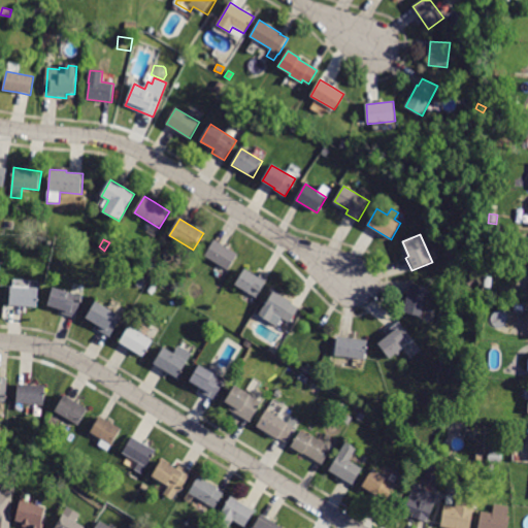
[(227,246),(238,254),(229,270),(205,256),(215,239),(227,246)]
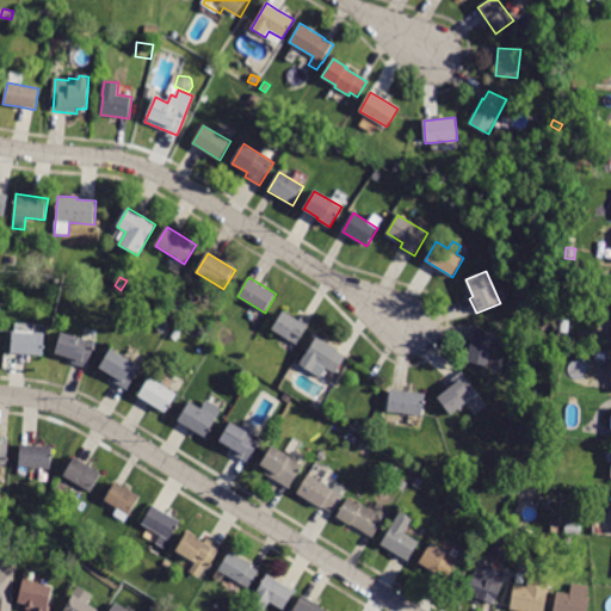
[(159,313),(154,309),(159,301),(165,303),(159,313)]
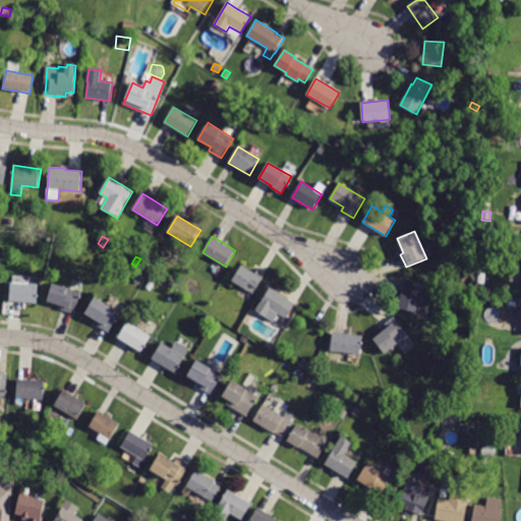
[(258,271),(265,275),(253,294),(232,281),(241,265),(255,273),(257,271),(258,271)]
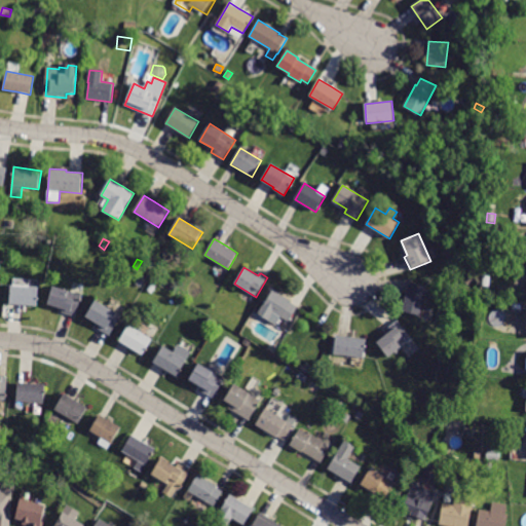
[(141,288),(135,285),(140,275),(146,278),(141,288)]
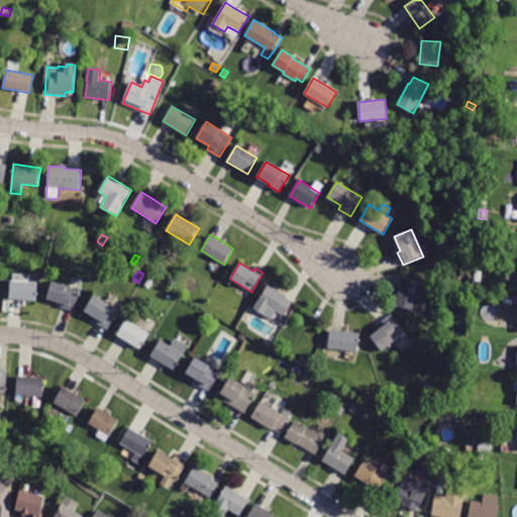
[(481,282),(473,281),(474,271),(482,271),(481,282)]
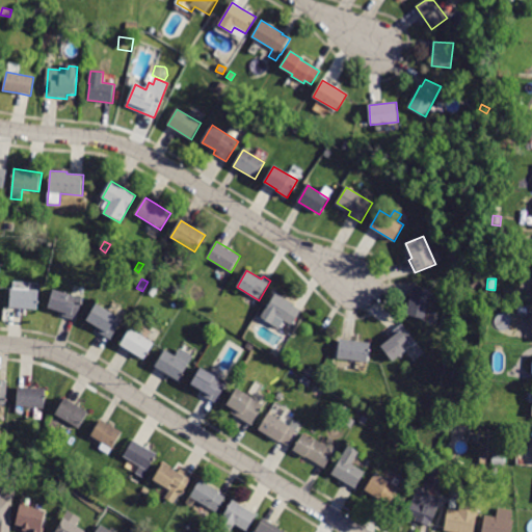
[(414,285),(432,290),(424,319),(406,314),(414,285)]
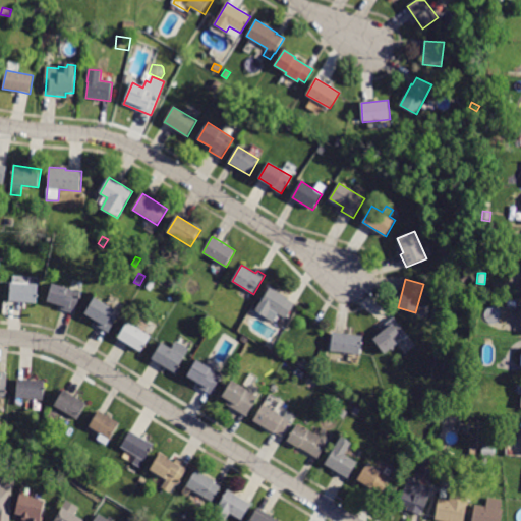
[(152,291),(146,288),(150,280),(156,284),(152,291)]
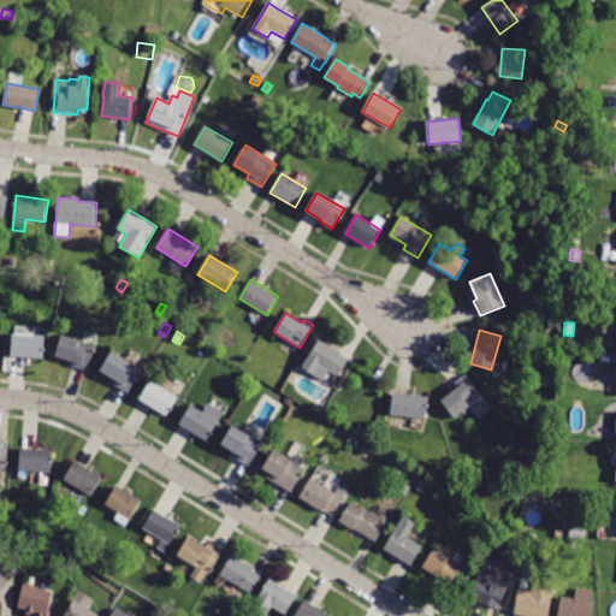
[(11,354),(13,335),(45,336),(43,359),(11,356),(11,354)]
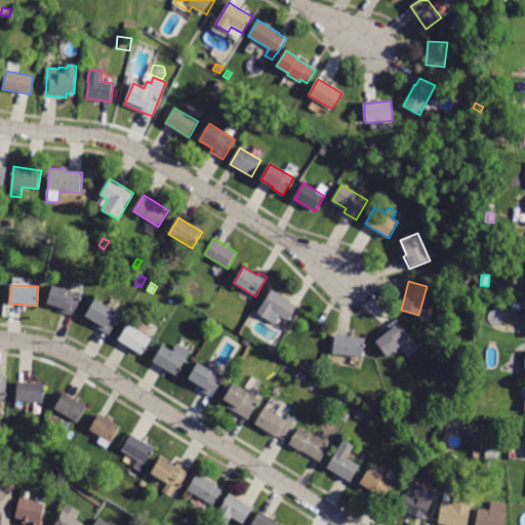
[(59,308),(47,304),(53,285),(82,294),(75,316),(62,312),(63,309),(59,308)]
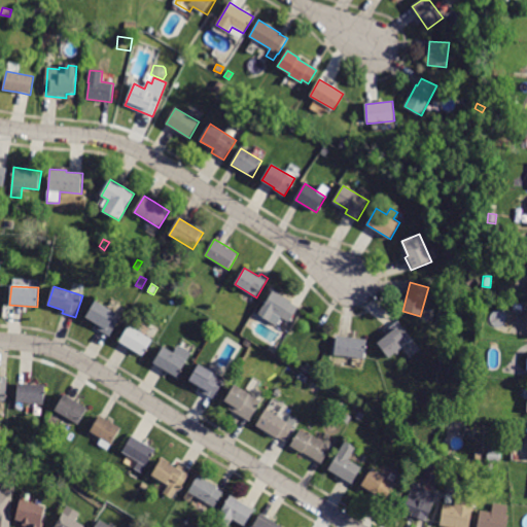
[(286,297),(292,302),(292,304),(299,307),(289,322),(274,313),(269,321),(258,315),(273,290),(286,297)]
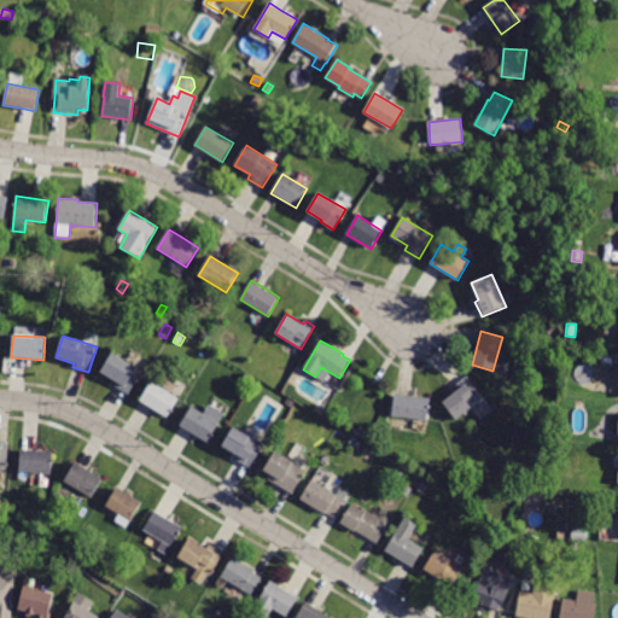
[(141,374),(129,395),(115,385),(117,382),(101,372),(112,353),(143,371),(141,374)]
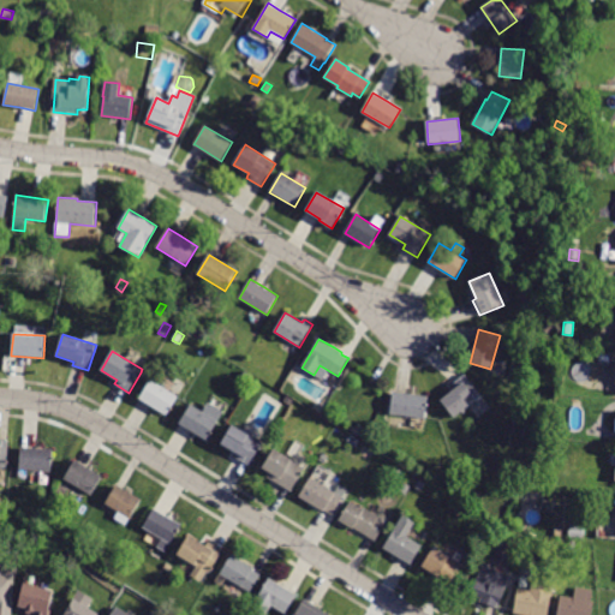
[(250,384),(240,378),(245,372),(254,377),(250,384)]
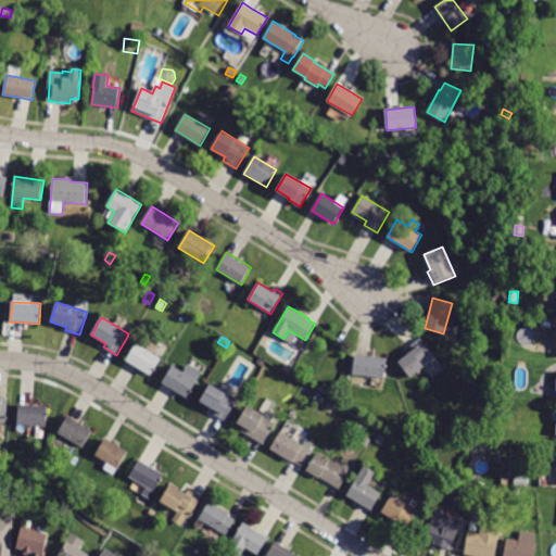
[(420,339),(434,357),(411,377),(399,362),(413,351),(409,348),(420,339)]
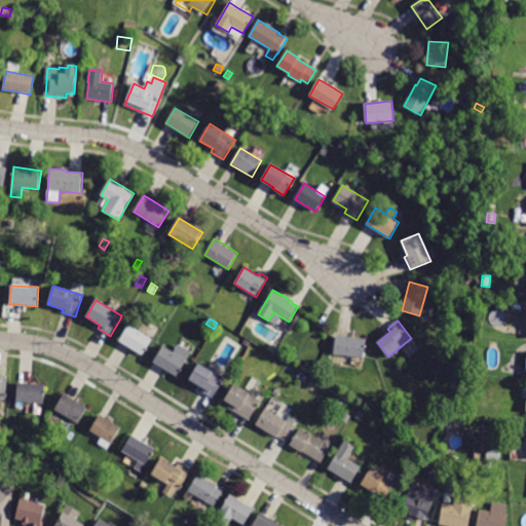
[(151,340),(142,355),(119,341),(128,325),(152,339),(151,340)]
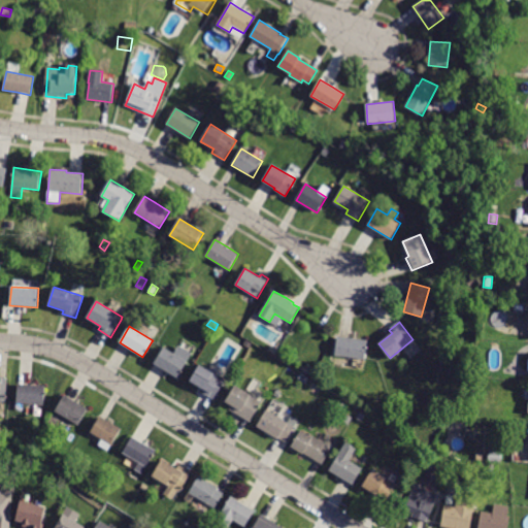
[(367,340),(365,360),(335,356),(337,336),(367,340)]
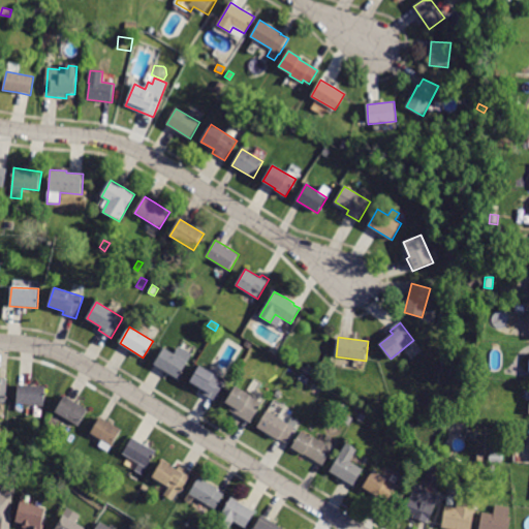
[(191,353),(192,354),(178,378),(155,364),(164,348),(175,354),(179,346),(191,353)]
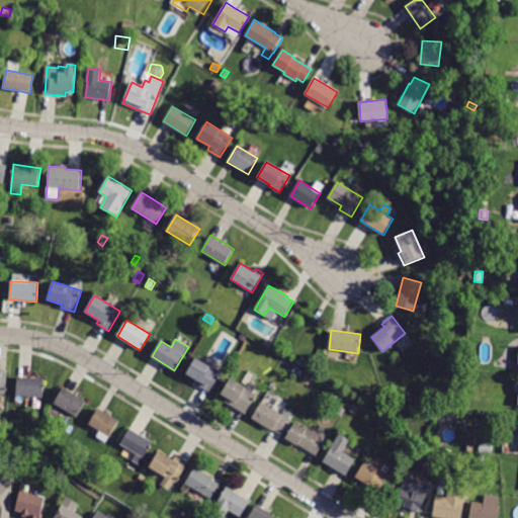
[(218,371),(222,373),(209,393),(197,385),(200,381),(187,373),(196,358),(218,371)]
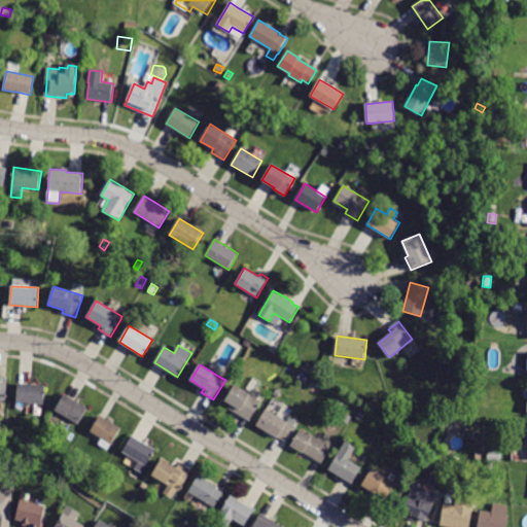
[(31,385),(45,386),(44,405),(16,402),(19,384),(31,385)]
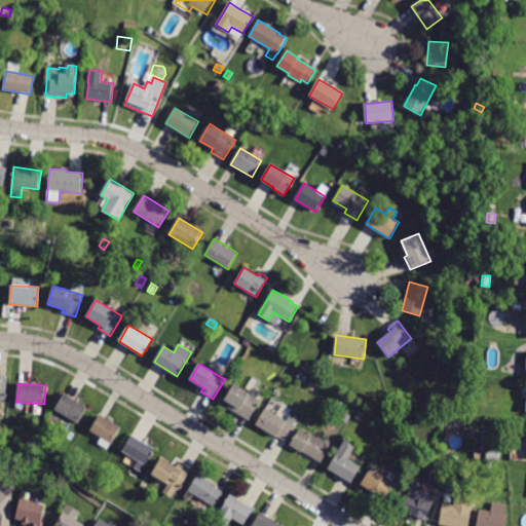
[(247,391),(250,393),(249,393),(260,401),(249,420),(237,413),(239,409),(225,400),(234,384),(247,391)]
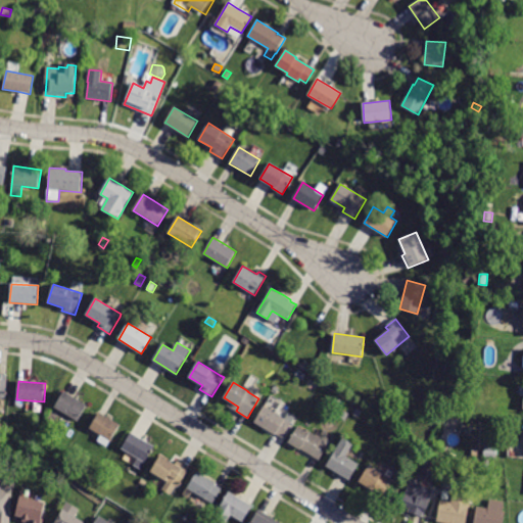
[(75,398),(87,406),(78,421),(54,408),(63,391),(75,398)]
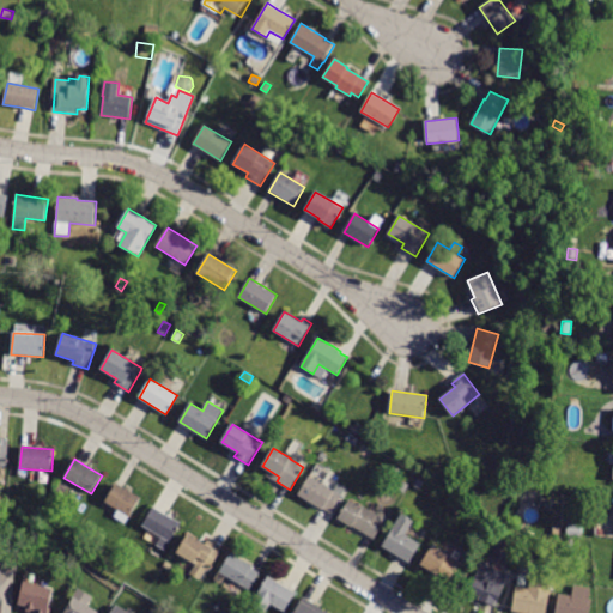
[(299,495),(309,477),(341,495),(331,514),(299,495)]
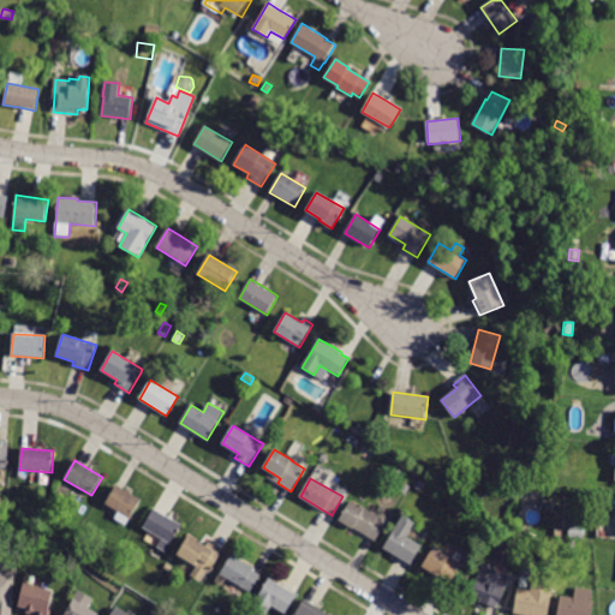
[(423,493),(416,488),(421,481),(428,484),(423,493)]
